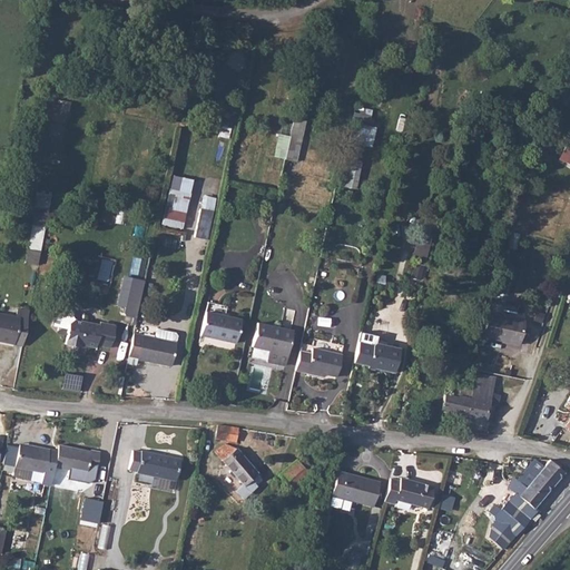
[(372,147),(376,127),(369,125),(372,109),(354,106),(346,143),(372,147)]
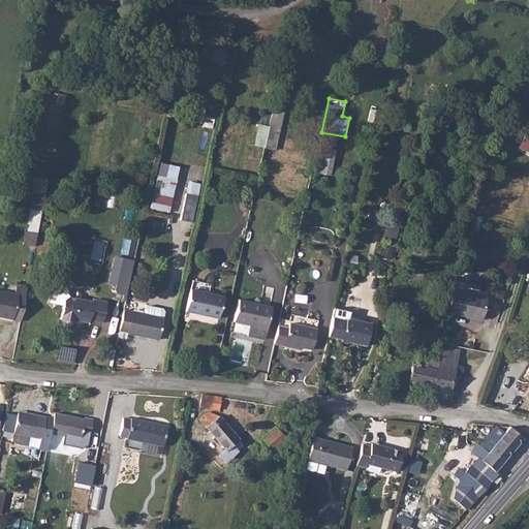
[(269,125),(256,124),(254,148),(283,150),(285,122),(275,121),(275,115),(270,115),(269,125)]
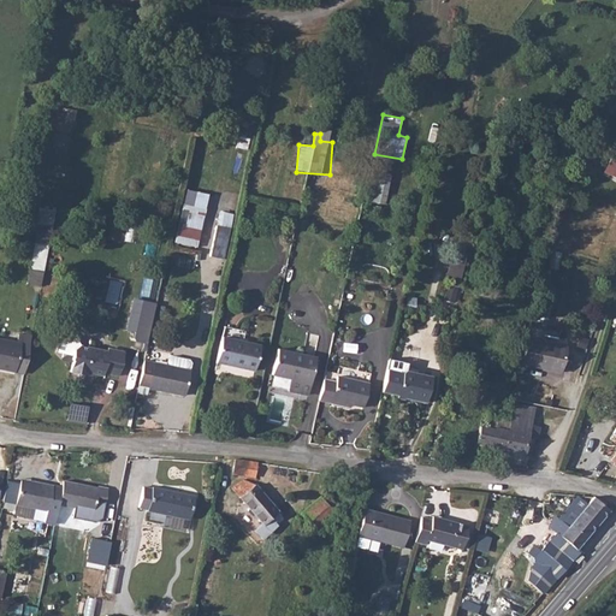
[(615,148),(614,148),(604,169),(615,173),(615,148)]
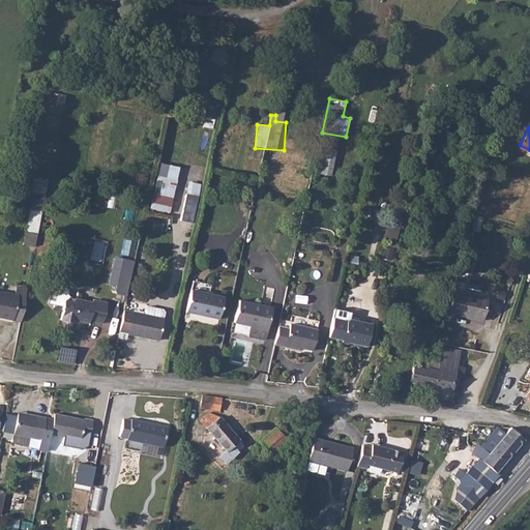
[(332,174),(331,148),(315,148),(316,174),(332,174)]
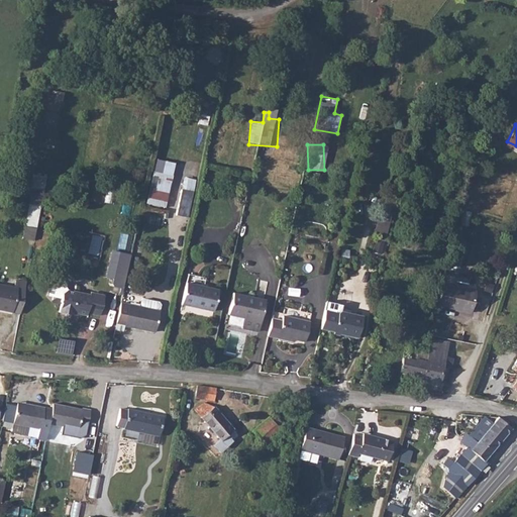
[(165,209),(176,164),(157,159),(145,204),(165,209)]
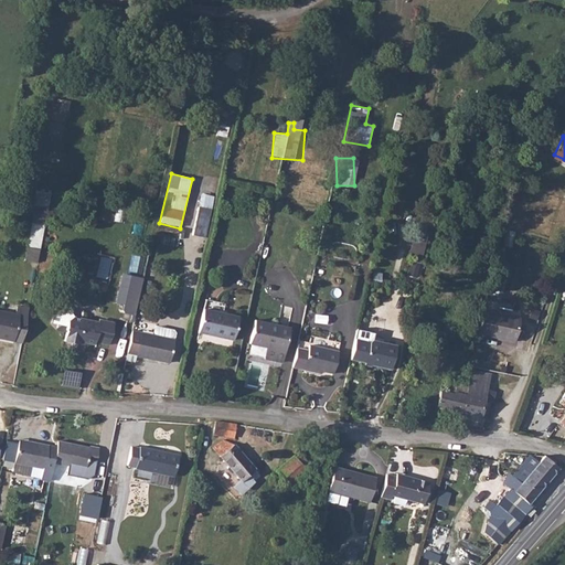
[(200,203),(194,232),(208,233),(213,206),(200,203)]
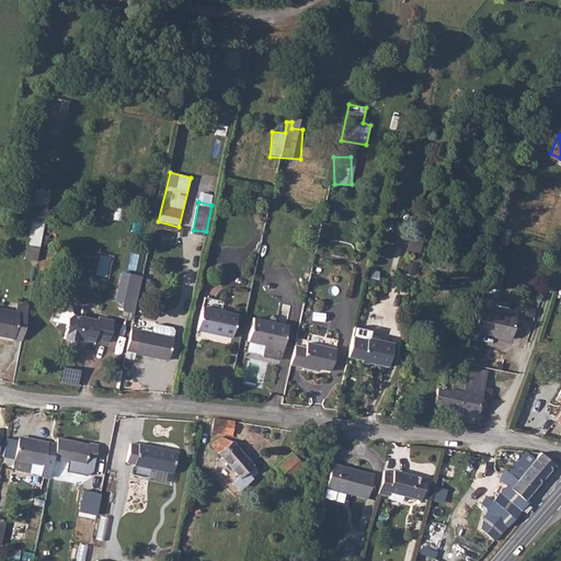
[(24,243),(22,255),(36,258),(37,244),(24,243)]
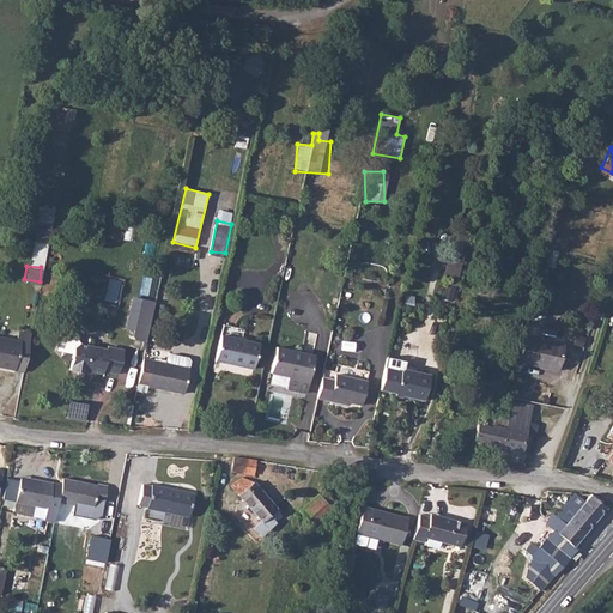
[(139,337),(149,338),(156,298),(157,297),(135,292),(128,328),(137,329),(135,335),(139,337)]
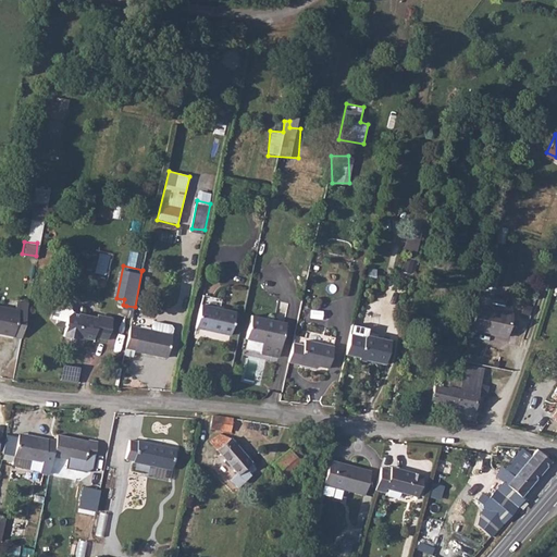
[(413,294),(416,280),(407,277),(404,293),(413,294)]
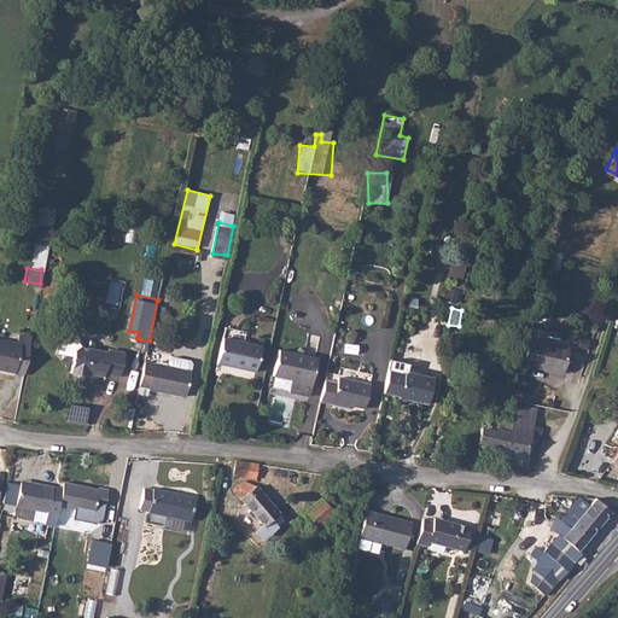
[(74,374),(86,377),(91,374),(106,378),(110,375),(124,378),(130,353),(112,349),(109,351),(86,344),(79,332),(64,340),(63,350),(69,351),(68,355),(75,356),(77,359),(74,374)]
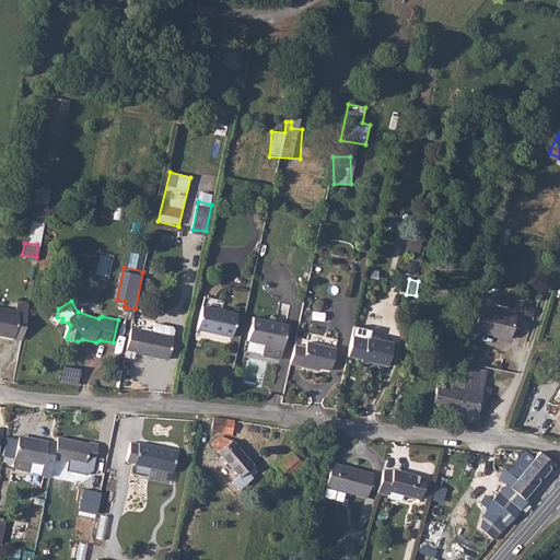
[(233,311),(199,303),(195,327),(229,334),(233,311)]
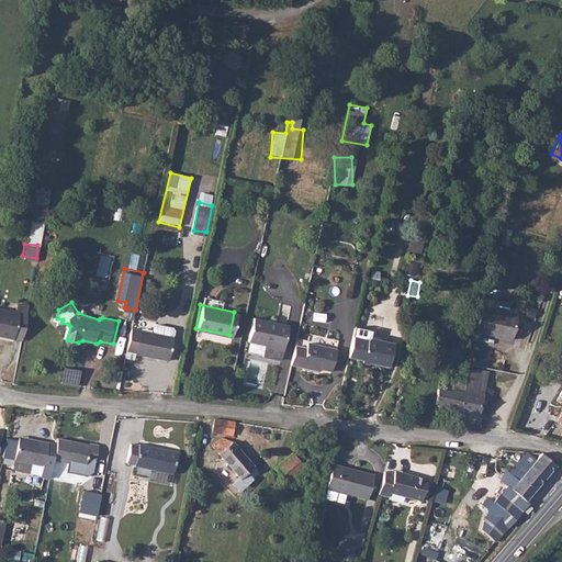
[(0,333),(23,338),(29,312),(0,306),(0,333)]
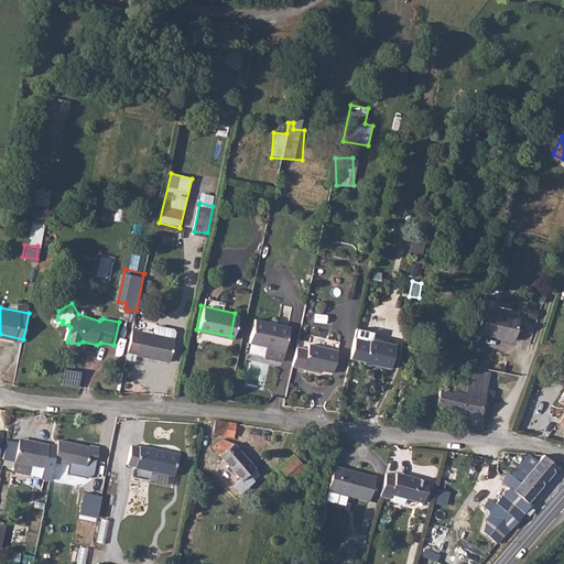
[(517,317),(480,310),(476,333),(512,340),(517,317)]
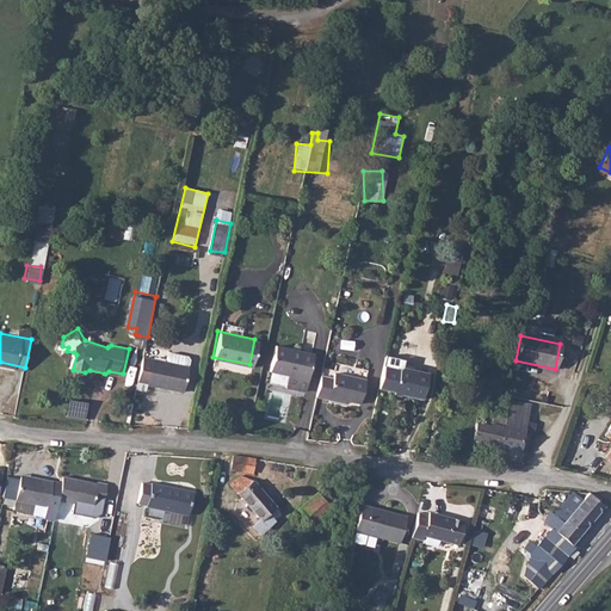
[(310,350),(273,343),(270,369),(287,371),(284,383),(304,387),(310,350)]
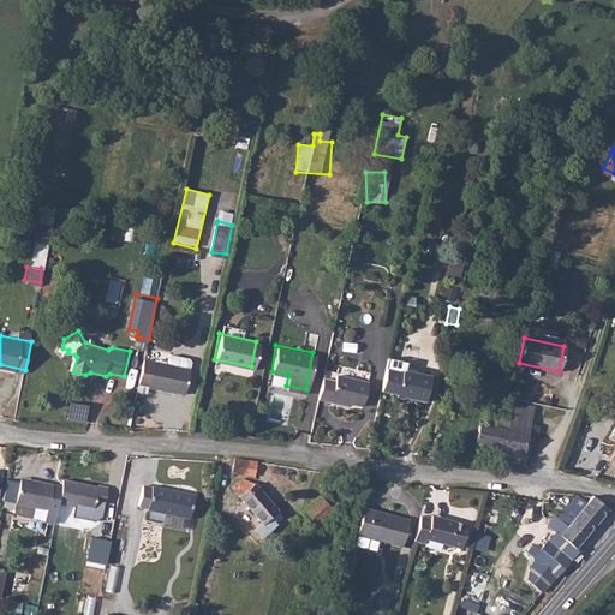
[(169,365),(144,360),(139,386),(186,395),(195,364),(190,356),(172,352),(169,365)]
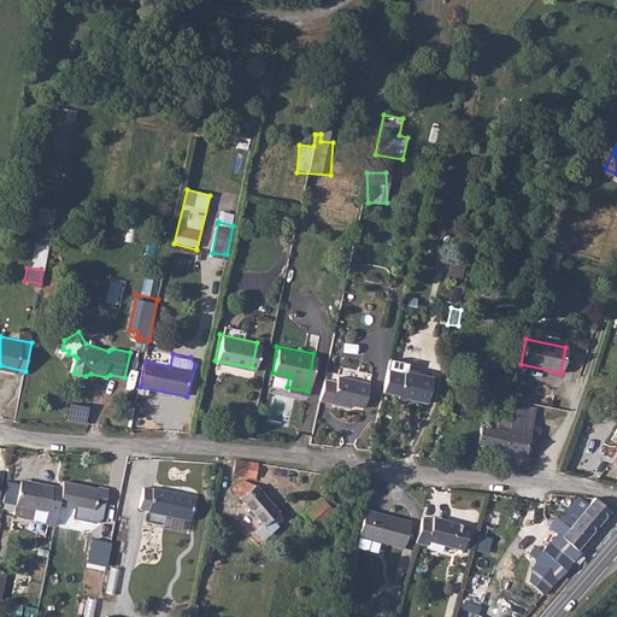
[(391,354),(383,388),(404,392),(406,394),(430,400),(436,374),(409,368),(409,359),(391,354)]
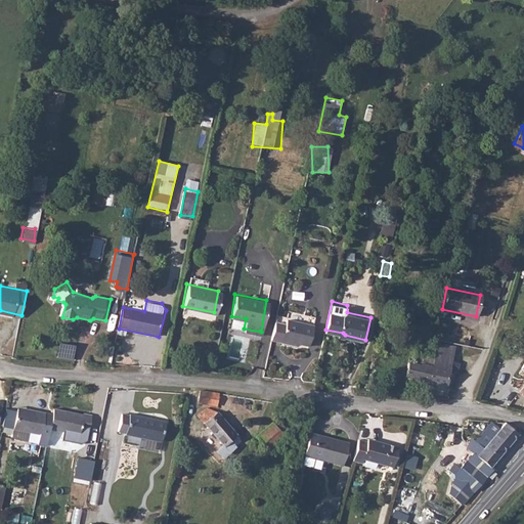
[(281,340),(302,344),(306,322),(275,316),(270,340),(280,342),(281,340)]
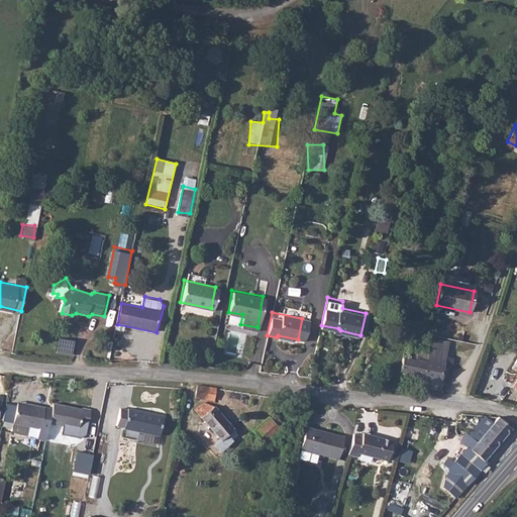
[(302,318),(298,339),(304,340),(308,319),(302,318)]
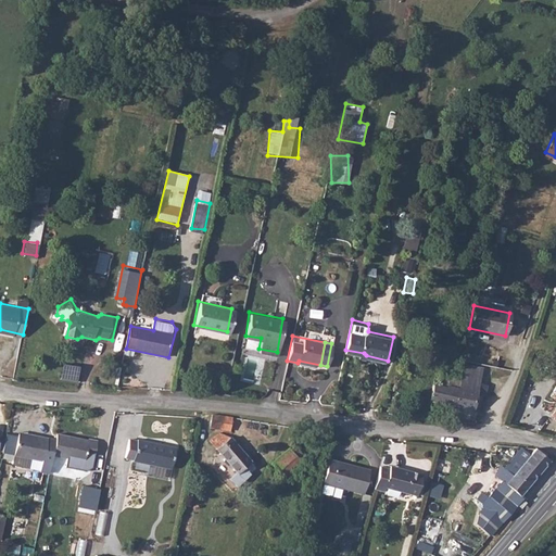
[(457,390),(454,406),(477,411),(481,393),(478,392),(479,382),(469,381),(472,365),(463,364),(459,378),(457,390)]
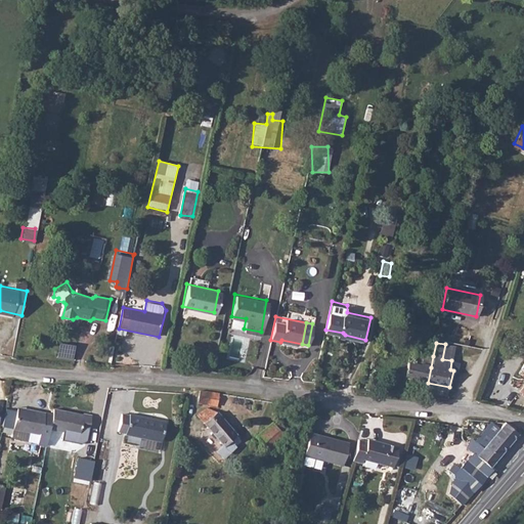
[(56,358),(71,359),(72,345),(58,344),(56,358)]
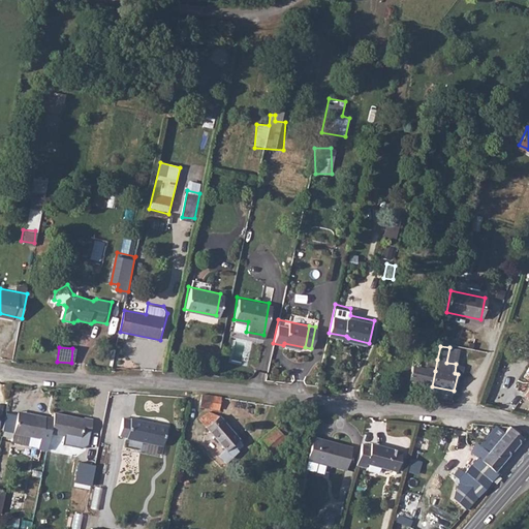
[(446,363),(456,364),(459,349),(449,347),(446,363)]
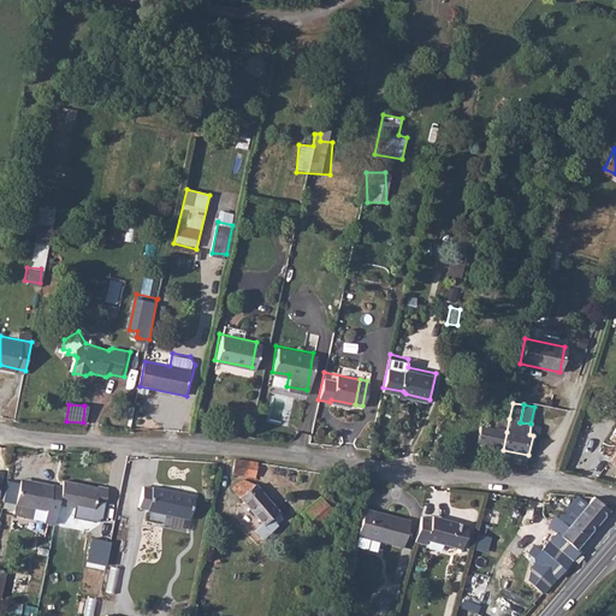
[(496,431),(499,416),(481,413),(474,445),(503,450),(507,432),(496,431)]
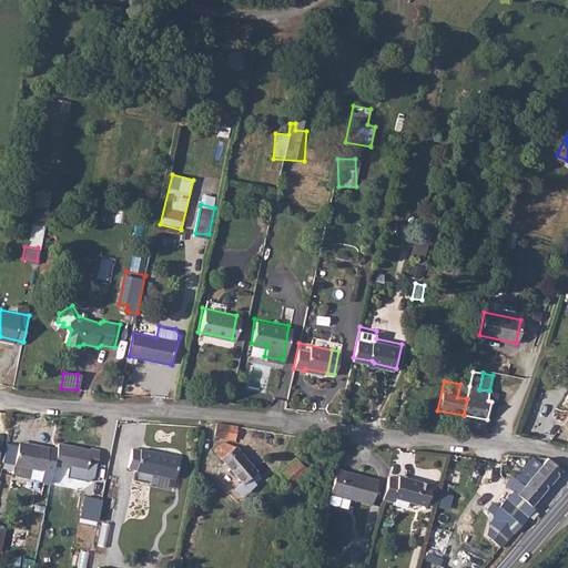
[(469,386),(460,384),(457,397),(467,398),(469,386)]
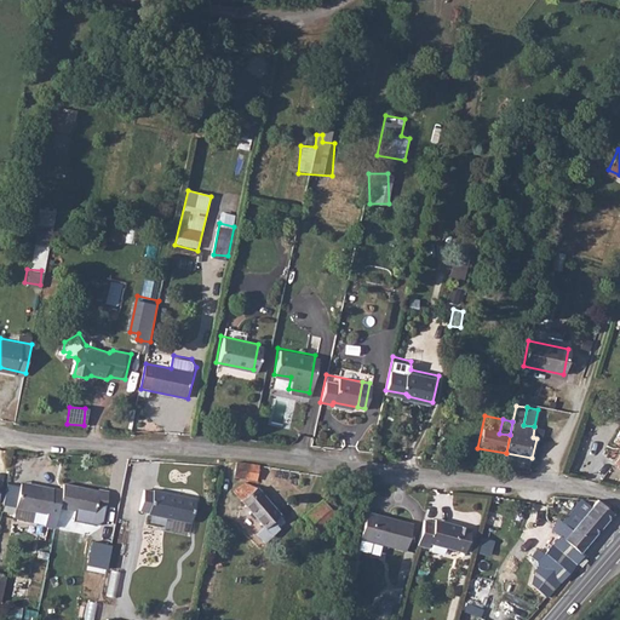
[(228,463),(228,466),(228,481),(248,482),(248,470),(248,464),(228,463)]
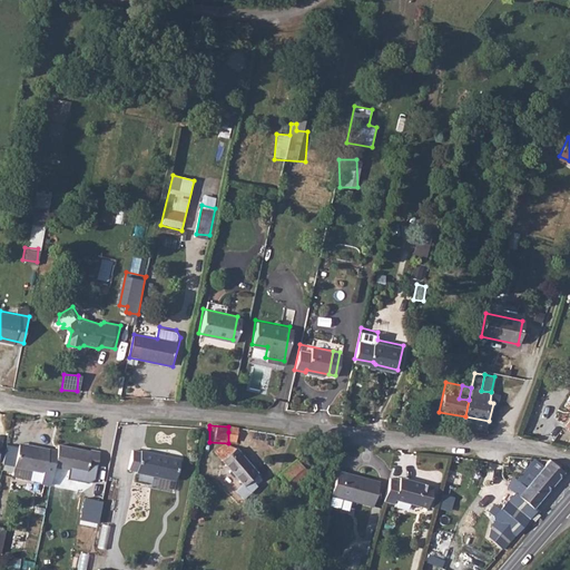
[(56,465),(61,448),(59,448),(37,442),(36,444),(21,441),(13,472),(33,478),(36,467),(45,469),(46,470),(48,464),(56,465)]
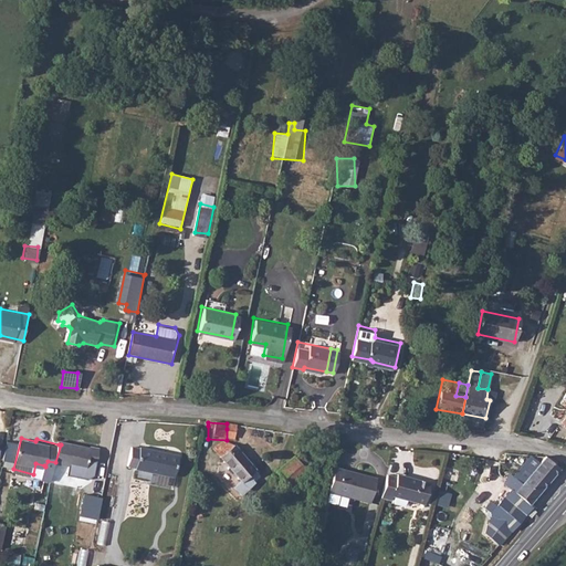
[(231,442),(220,441),(216,447),(233,467),(229,472),(238,482),(234,486),(244,495),(261,477),(231,442)]
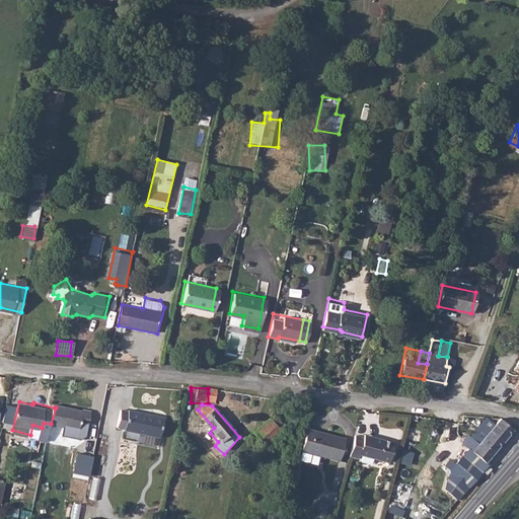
[(58,406),(56,408),(51,424),(79,432),(80,426),(89,428),(93,413),(84,411),(82,416),(74,414),(74,411),(58,406)]
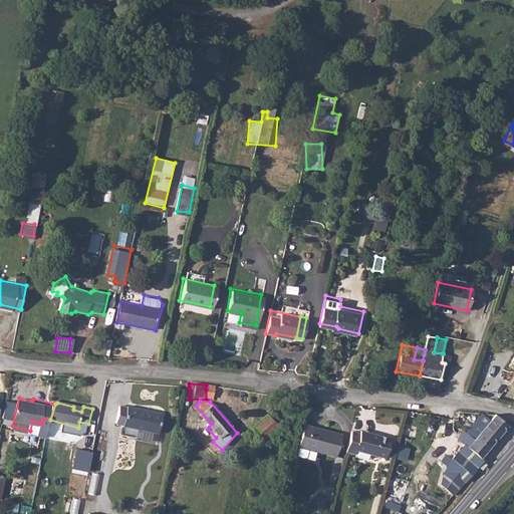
[(125,430),(148,434),(152,413),(130,408),(130,410),(121,409),(118,426),(124,427),(125,430)]
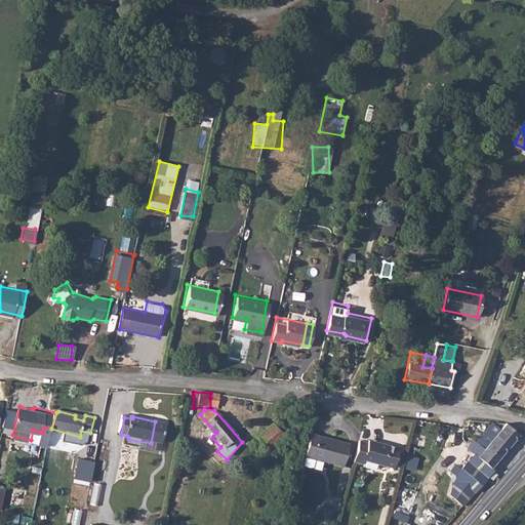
[(258,434),(271,449),(285,437),(285,435),(273,420),(258,434)]
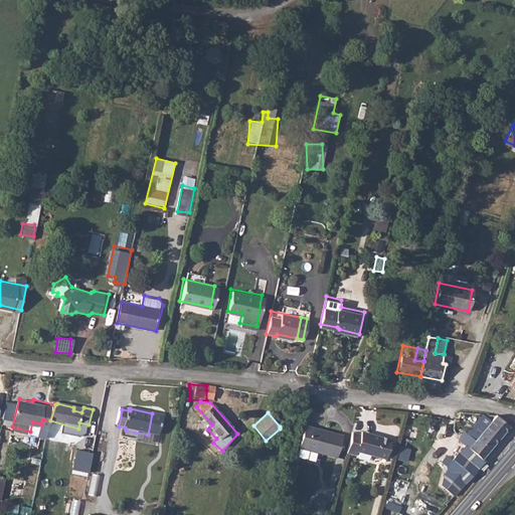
[(152,413),(148,435),(160,438),(165,416),(152,413)]
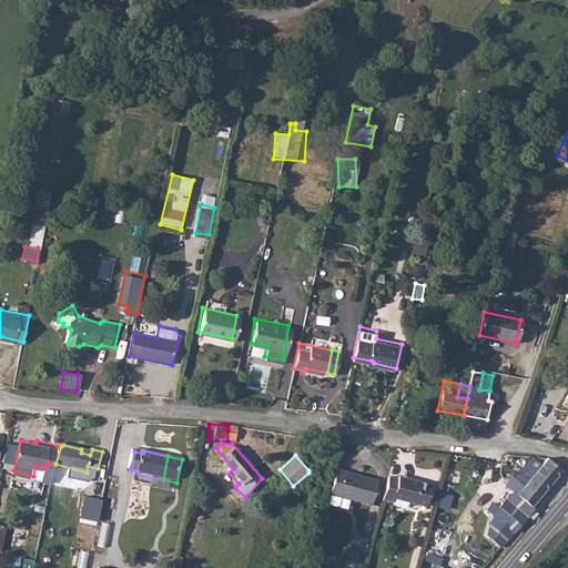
[(556,470),(558,468),(553,464),(543,460),(519,487),(508,477),(497,474),(496,483),(501,488),(493,500),(497,505),(493,508),(489,505),(487,506),(483,511),(487,516),(484,519),(487,523),(483,534),(483,537),(498,548),(530,511),(529,507),(558,473),(556,470)]
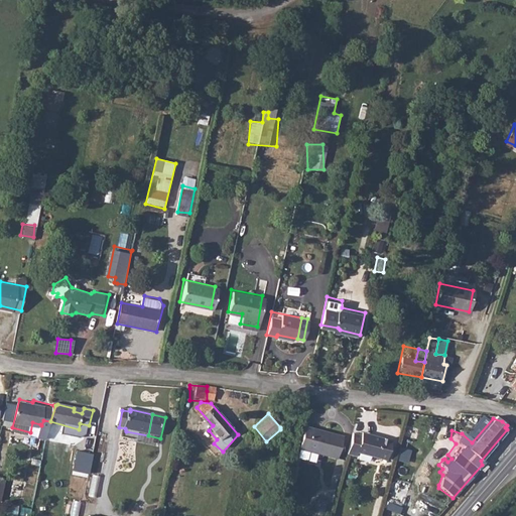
[(45,437),(50,421),(43,420),(41,425),(40,424),(37,435),(45,437)]
